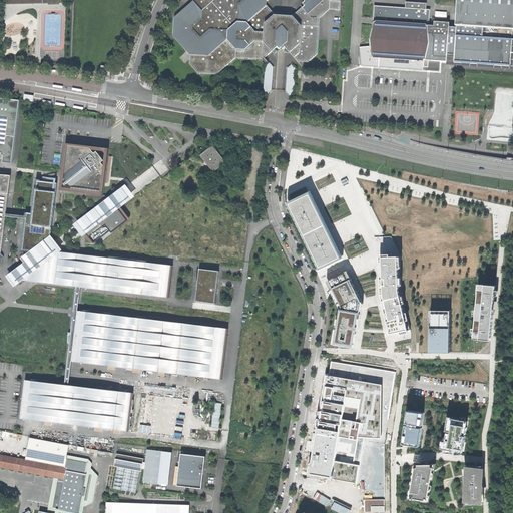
[(235,57),(263,59),(278,46),(280,49),(282,49),(284,49),(286,47),(299,61),(308,62),(318,53),(320,18),(329,9),(340,10),(341,0),(335,0),(334,0),(304,0),(305,1),(303,3),(305,5),(303,8),(303,7),(293,15),(275,14),(267,5),(267,0),(193,0),(194,0),(174,17),(173,35),(190,54),(190,63),(198,73),(216,74),(235,57)]
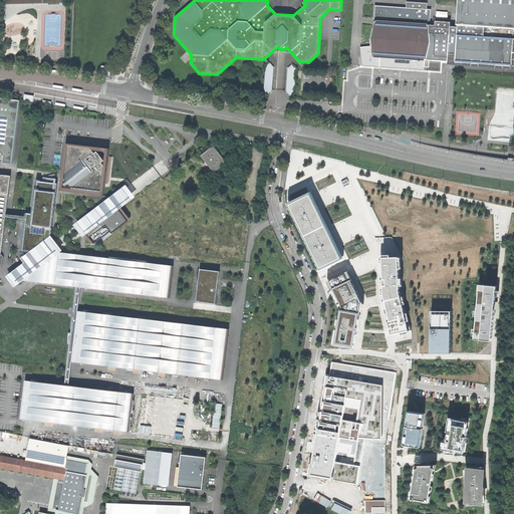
[(456,63),(513,67),(513,51),(513,37),(513,38),(513,19),(513,0),(459,0),(457,27),(450,26),(451,22),(435,21),(435,25),(428,25),(428,20),(430,21),(431,10),(375,6),(373,21),(373,22),(369,38),(369,39),(370,46),(361,47),(363,65),(398,68),(398,66),(407,67),(407,68),(424,69),(425,66),(429,67),(430,60),(448,61),(449,53),(456,54),(456,63)]
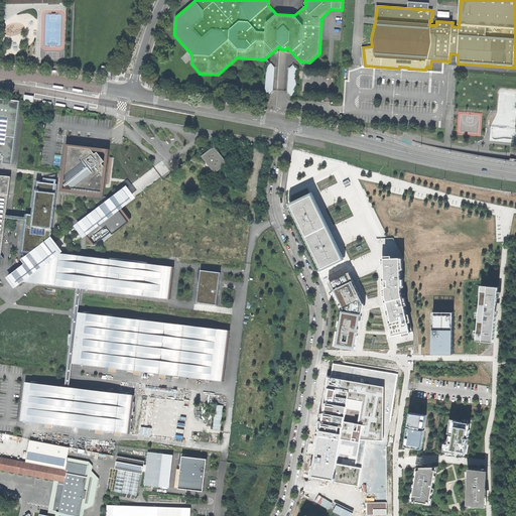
[(270,94),(274,90),(276,67),(272,61),(268,66),(266,89),(270,94)]
